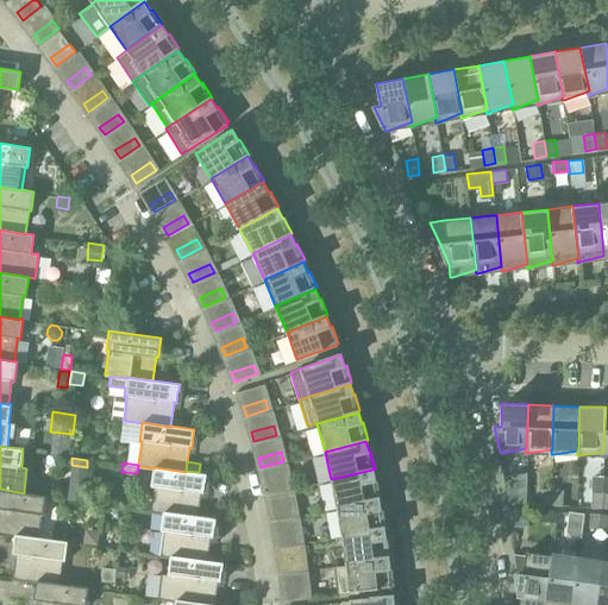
[(150,511),(163,512),(163,511),(198,516),(201,492),(204,492),(205,481),(206,473),(199,472),(186,471),(186,472),(154,467),(154,468),(151,485),(154,486),(150,509),(150,511)]
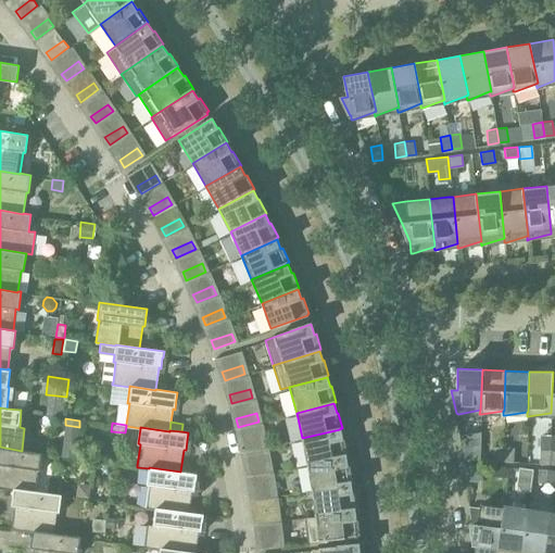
[(340,429),(302,438),(307,463),(345,456),(345,455),(348,455),(344,439),(342,439),(340,429)]
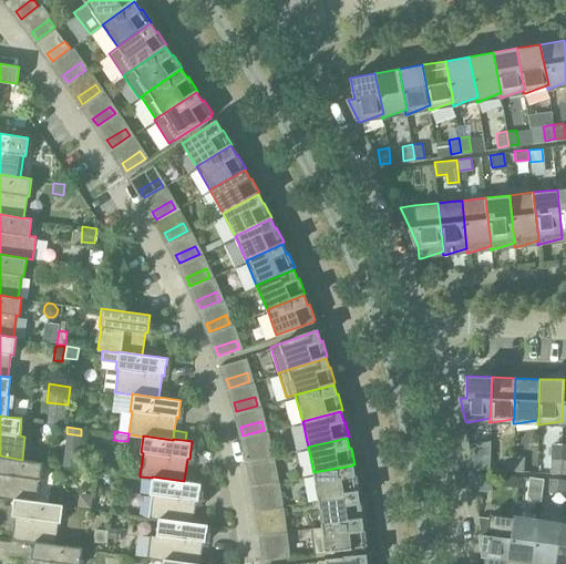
[(248,460),(269,454),(267,447),(246,451),(248,460)]
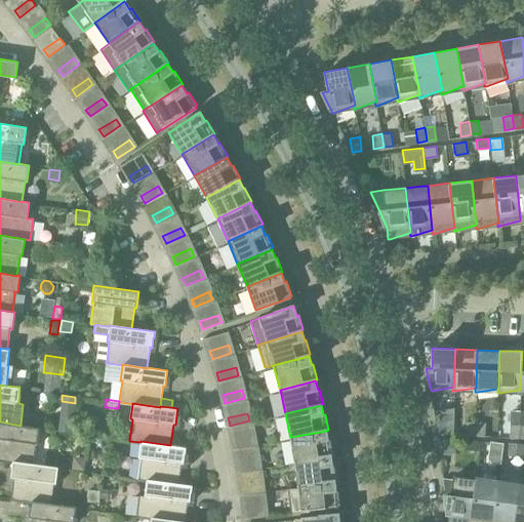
[(453,419),(444,418),(443,433),(452,433),(453,419)]
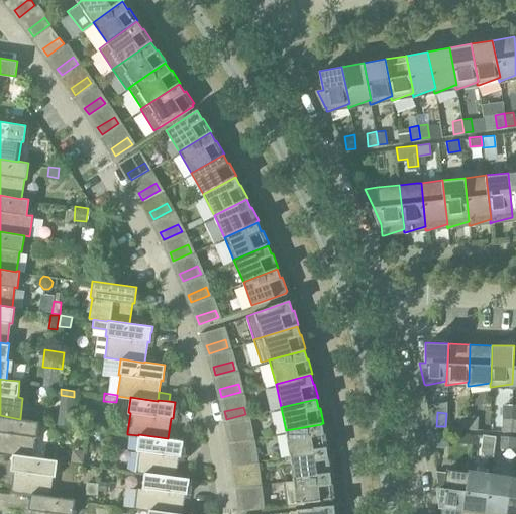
[(458,427),(467,427),(468,414),(459,414),(458,427)]
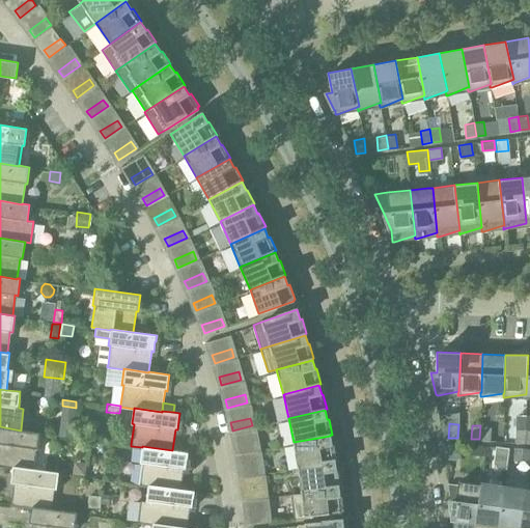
[(491,426),(480,425),(479,439),(490,440),(491,426)]
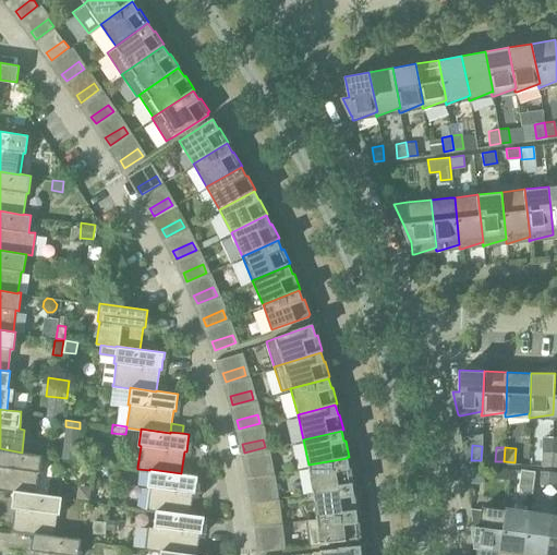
[(0,489),(13,492),(13,491),(35,493),(38,471),(40,472),(43,454),(22,451),(22,453),(0,448),(0,489)]
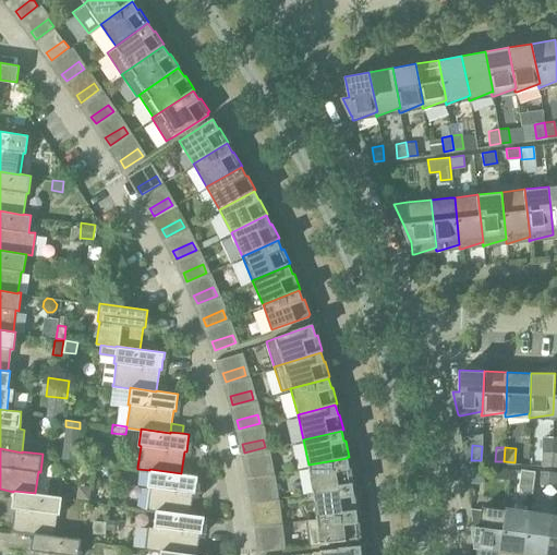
[(542,465),(551,465),(552,450),(542,450),(542,465)]
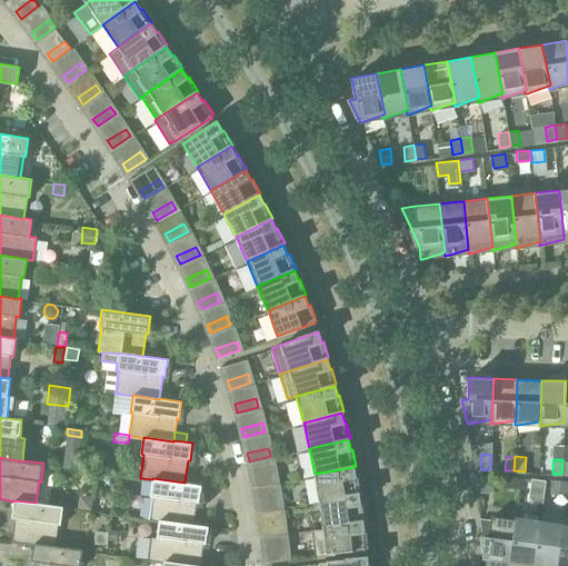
[(354,467),(315,474),(319,500),(359,494),(359,493),(360,493),(357,477),(356,477),(354,467)]
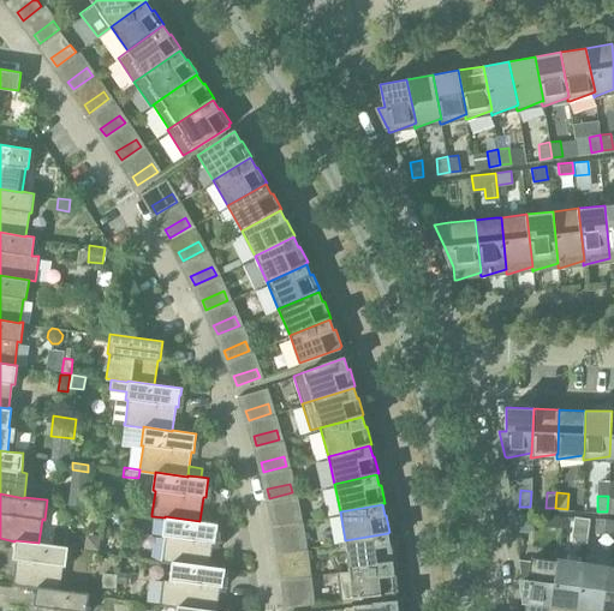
[(275,525),(298,520),(296,510),(273,515),(275,525)]
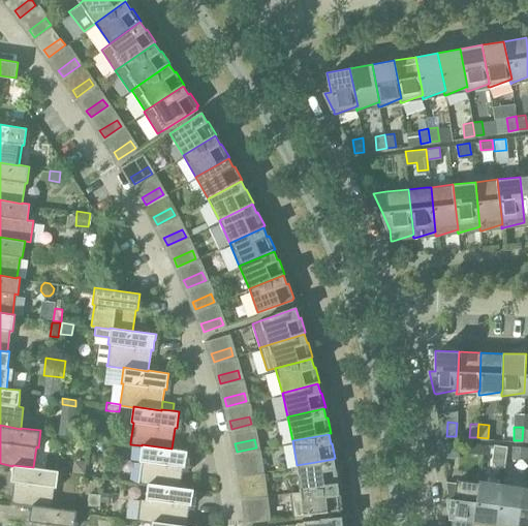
[(466,442),(465,452),(482,453),(483,443),(466,442)]
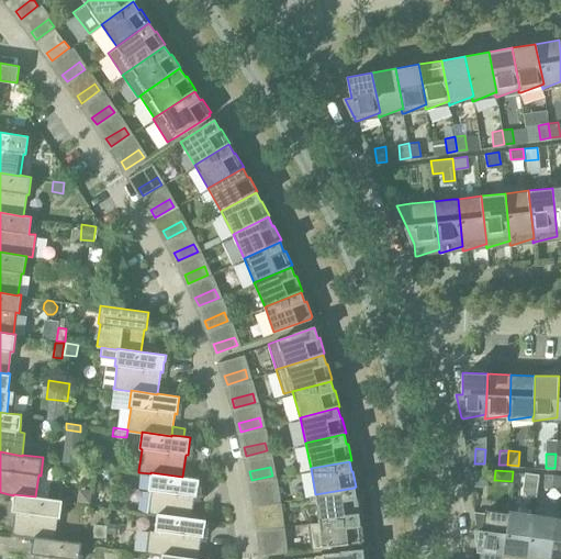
[(150,472),(150,473),(148,490),(150,490),(147,512),(146,513),(156,514),(157,514),(191,518),(191,517),(194,495),(197,496),(198,485),(199,479),(182,477),(150,472)]
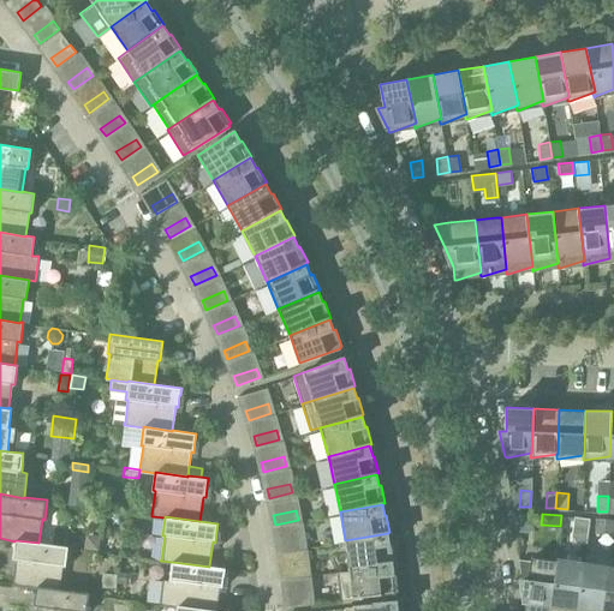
[(589,517),(574,516),(573,525),(588,526),(589,517)]
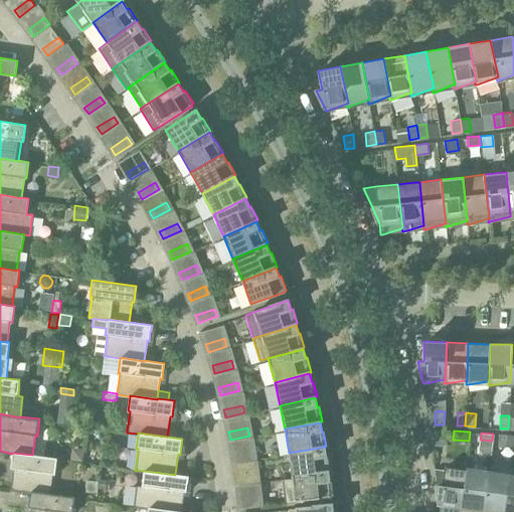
[(498,433),(497,445),(513,446),(513,445),(513,434),(498,433)]
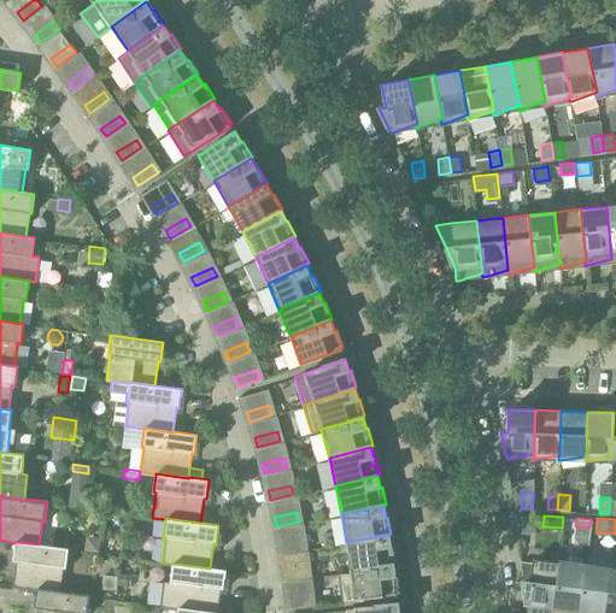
[(86,535),(84,549),(99,550),(100,537),(86,535)]
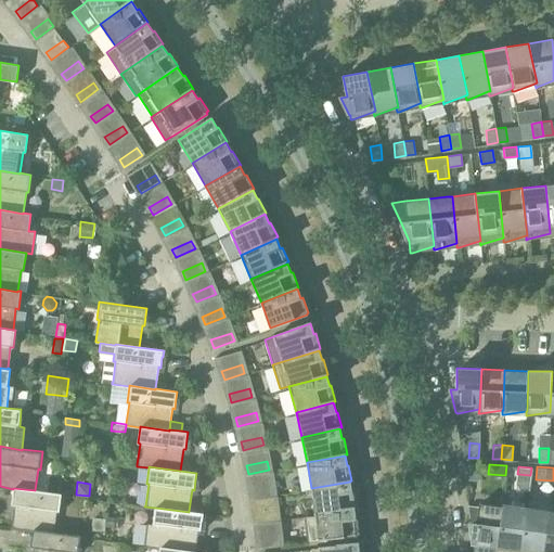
[(311,488),(316,514),(353,509),(353,508),(356,508),(353,491),(351,492),(350,482),(311,488)]
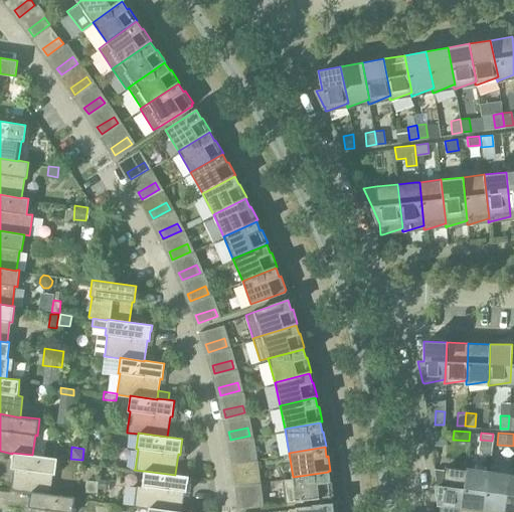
[(88,451),(87,459),(94,460),(95,452),(88,451)]
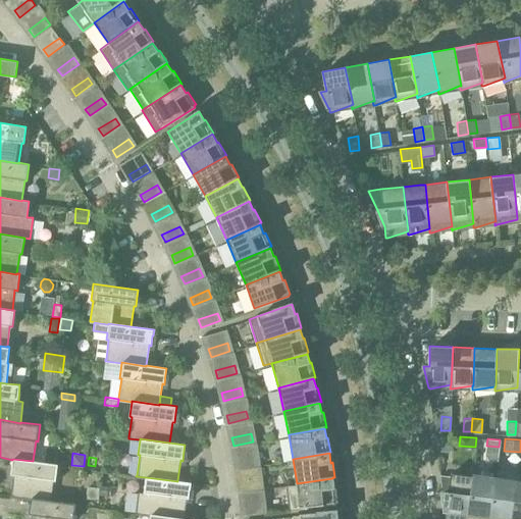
[(237,468),(257,465),(256,457),(236,460),(237,468)]
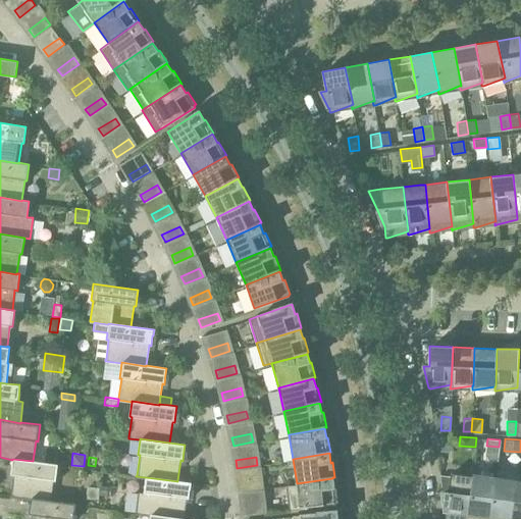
[(9,496),(31,499),(31,498),(50,501),(50,500),(53,480),(55,480),(58,464),(33,461),(12,459),(12,460),(10,474),(12,474),(9,496)]
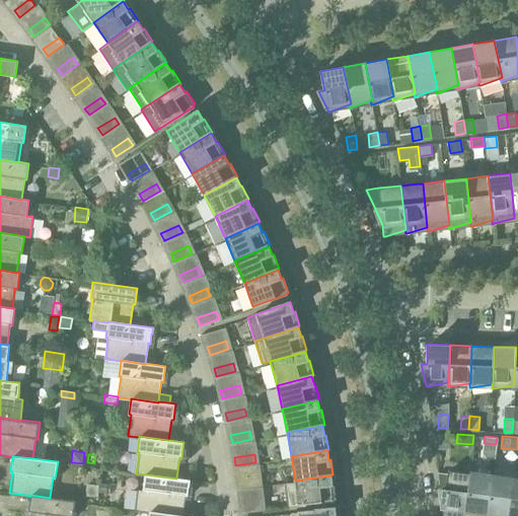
[(464,515),(470,473),(448,470),(447,472),(437,471),(442,507),(443,507),(441,515),(464,515)]
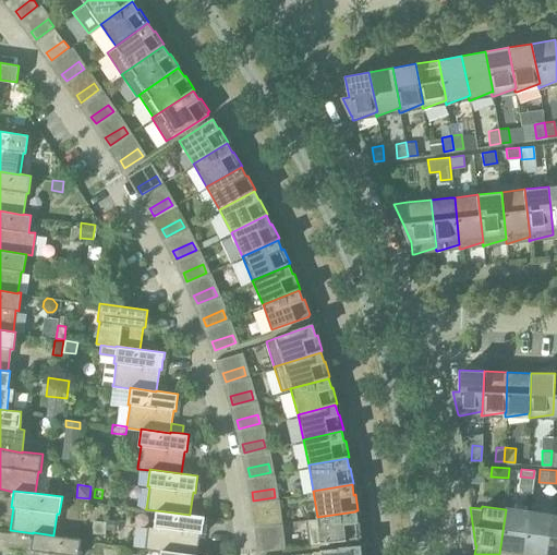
[(556,554),(556,506),(554,506),(553,515),(546,554),(556,554)]
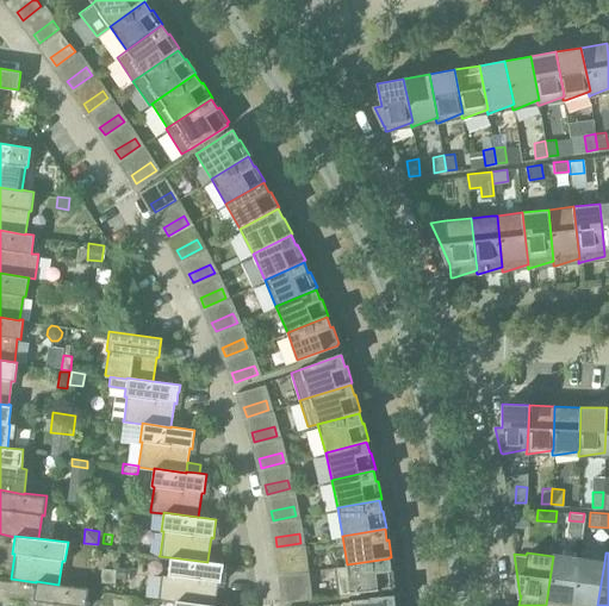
[(572,605),(578,558),(553,556),(546,605),(572,605)]
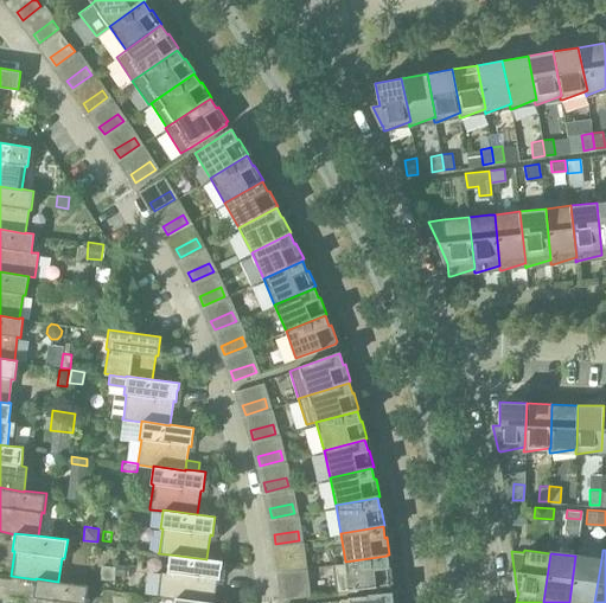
[(166,597),(174,598),(174,597),(214,602),(217,578),(219,579),(221,568),(222,568),(222,560),(206,558),(206,559),(170,555),(168,555),(167,571),(160,570),(157,596),(166,597)]
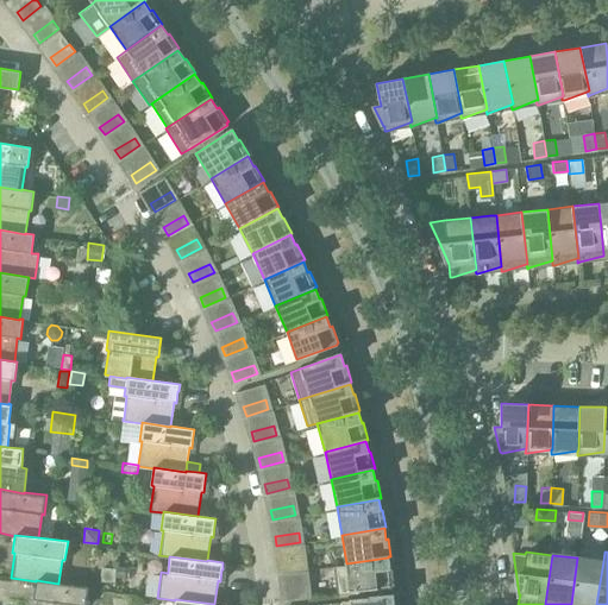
[(388,558),(346,563),(346,565),(334,566),(338,593),(350,592),(392,587),(392,586),(394,586),(392,568),(389,568),(388,558)]
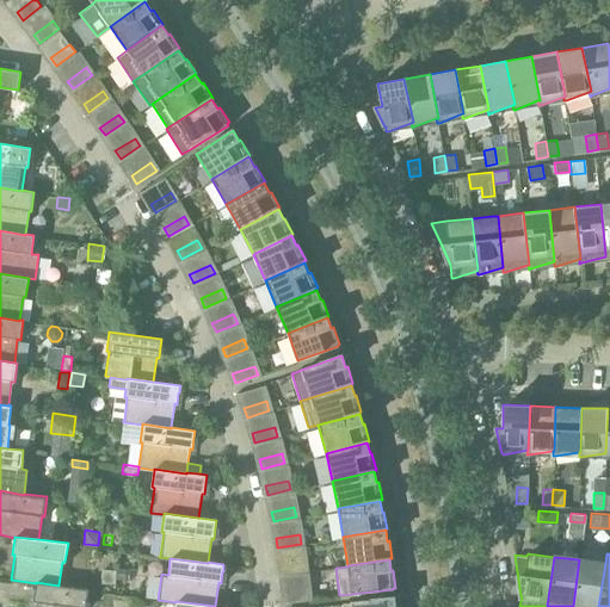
[(598,606),(605,563),(579,559),(573,606),(598,606)]
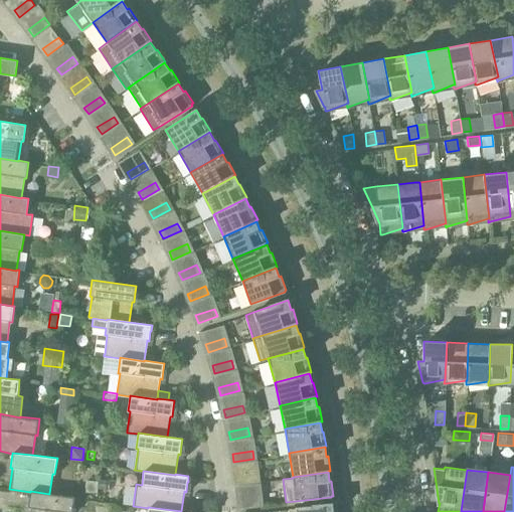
[(237,484),(257,481),(255,474),(236,476),(237,484)]
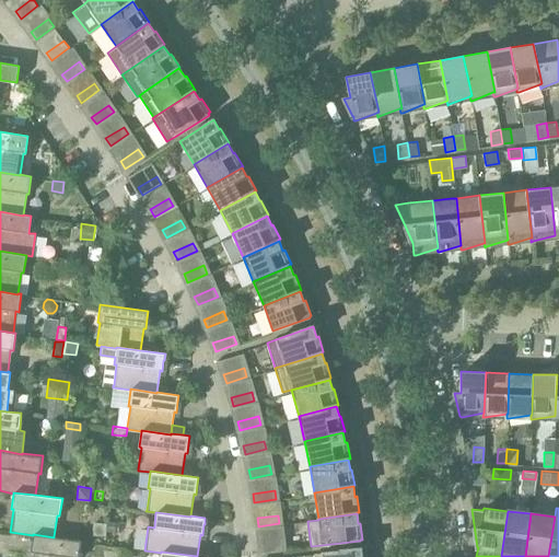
[(107,530),(117,531),(118,521),(108,520),(107,530)]
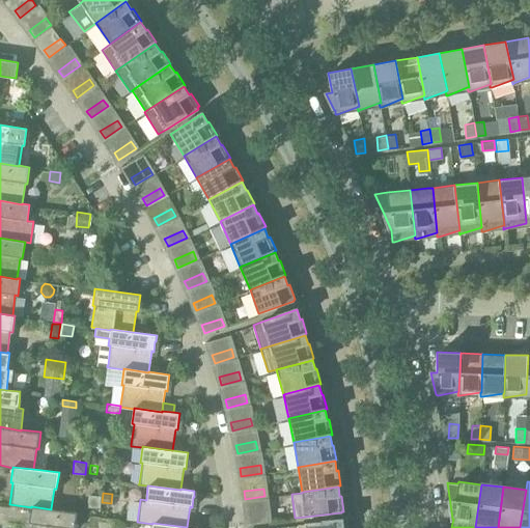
[(87,494),(86,506),(100,507),(101,495),(87,494)]
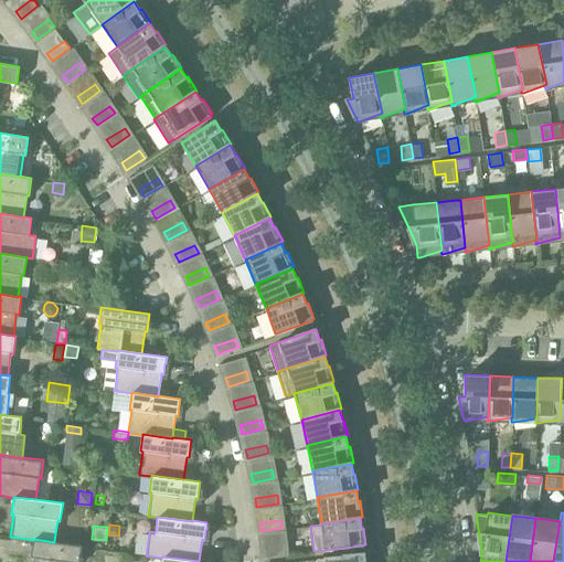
[(80,561),(82,545),(54,541),(54,542),(33,539),(33,540),(31,557),(33,557),(32,561),(80,561)]
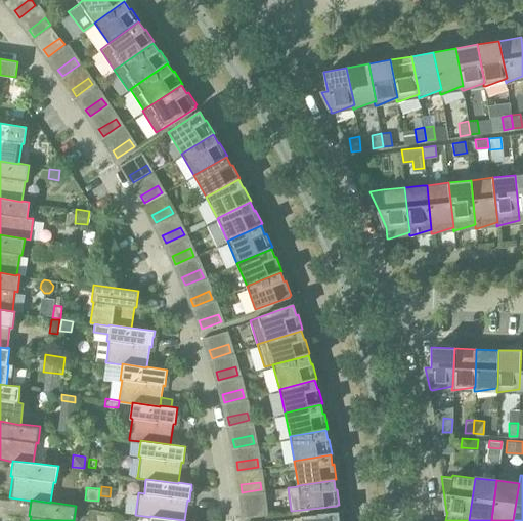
[(245,516),(264,514),(263,506),(244,508),(245,516)]
